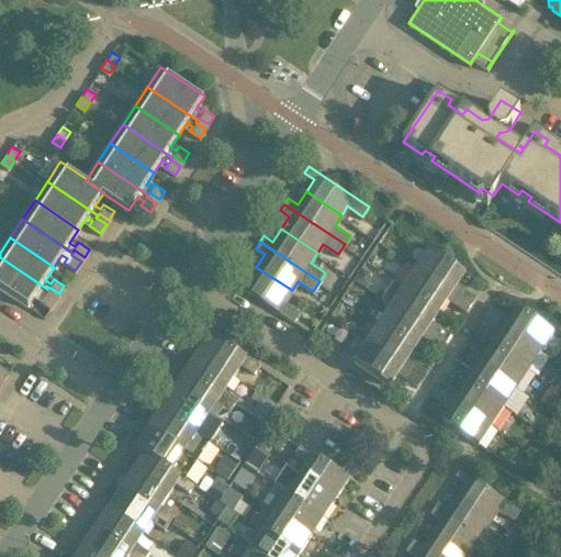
[(466,270),(429,246),(416,266),(471,303),(477,294),(458,281),(466,270)]
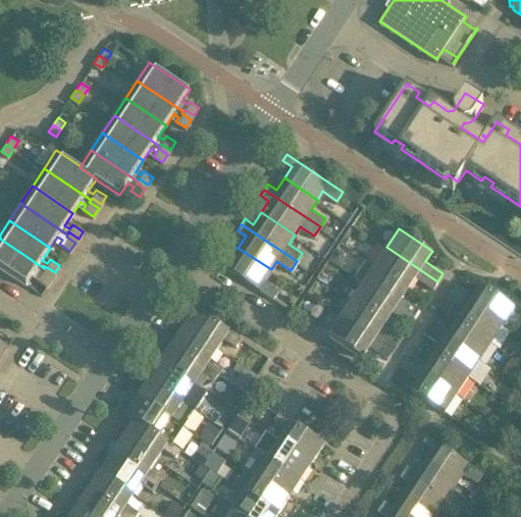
[(0,239),(0,265),(27,282),(35,270),(40,273),(37,278),(47,286),(52,276),(43,270),(44,268),(0,239)]
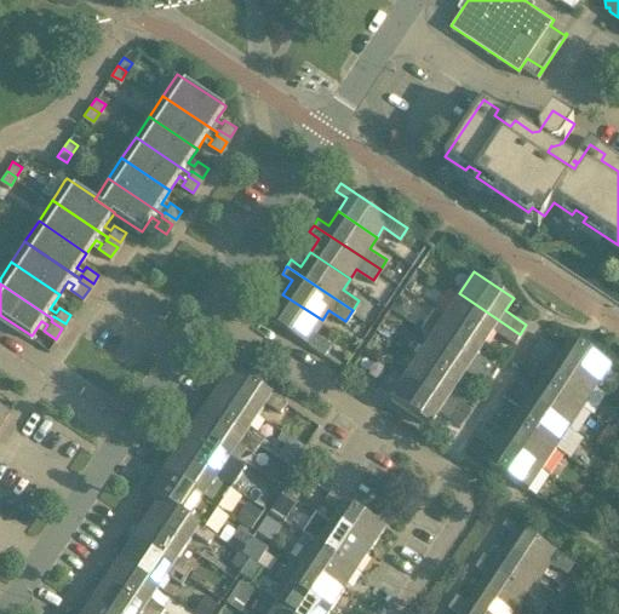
[(401,293),(393,307),(403,314),(410,307),(408,297),(401,293)]
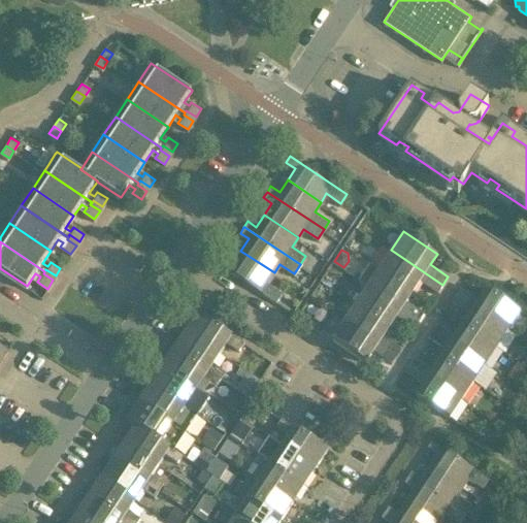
[(421,279),(438,291),(442,285),(391,250),(380,267),(413,290),(421,279)]
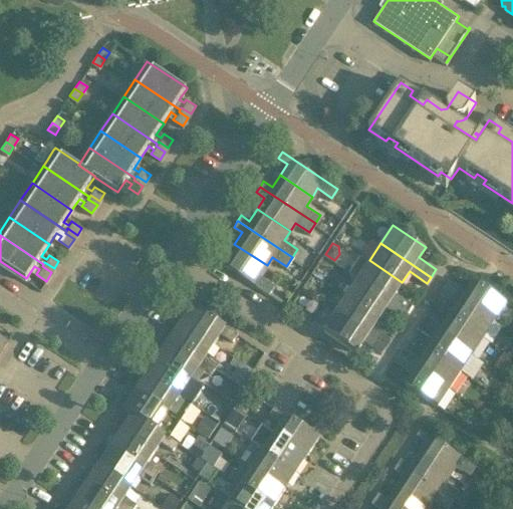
[(261,274),(267,265),(234,244),(227,255),(218,249),(214,256),(269,292),(275,284),(261,274)]
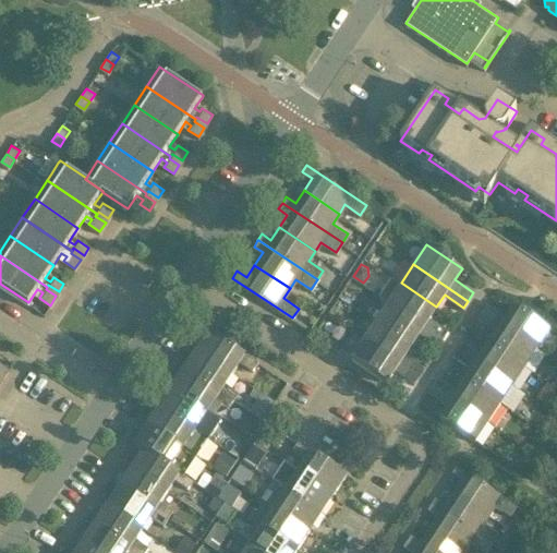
[(392,276),(380,295),(389,301),(444,338),(449,329),(430,316),(436,307),(401,283),(392,276)]
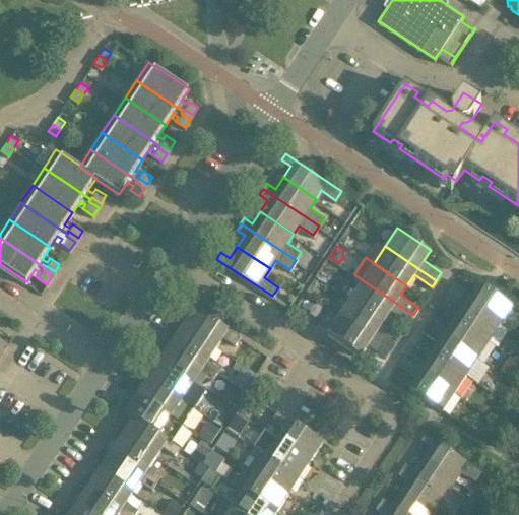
[(351,298),(384,320),(391,309),(409,321),(413,315),(363,280),(351,298)]
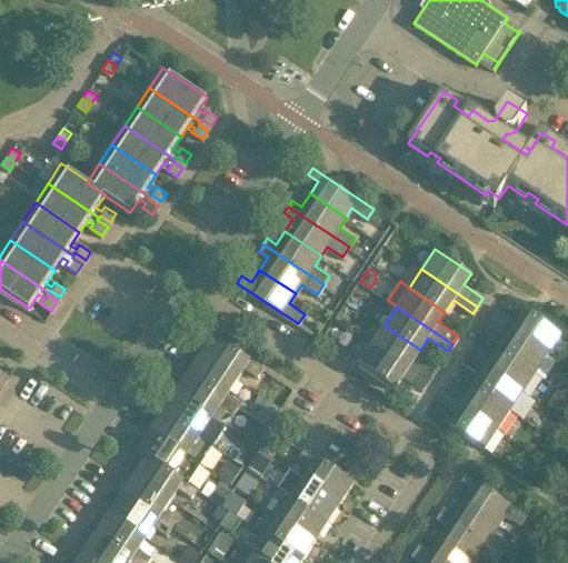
[(492,314),(548,353),(561,333),(525,310),(525,309),(517,320),(497,308),(492,314)]
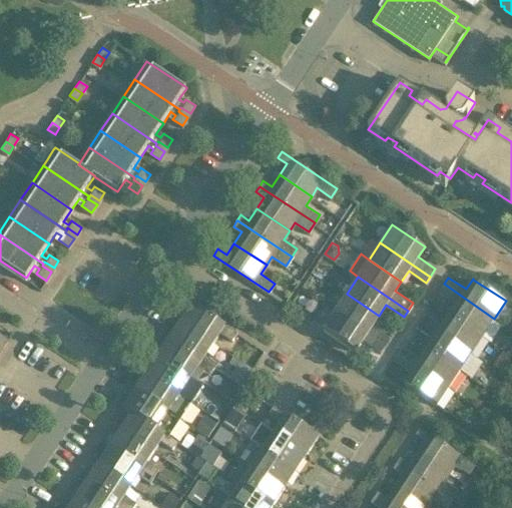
[(483,335),(494,319),(444,284),(439,292),(457,303),(450,313),(483,335)]
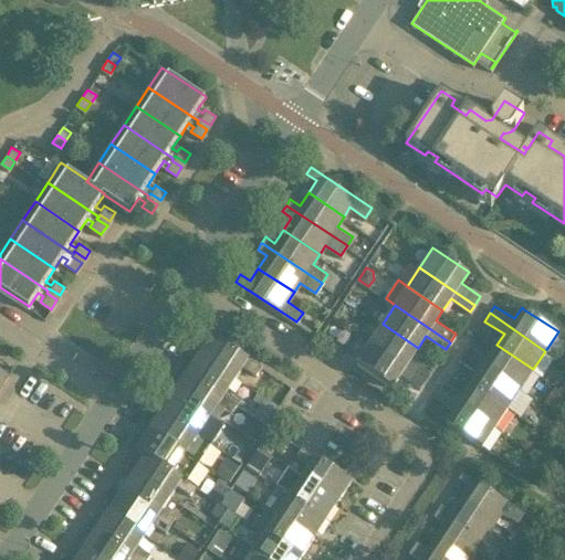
[(430,371),(411,358),(418,348),(383,324),(369,342),(425,380),(430,371)]
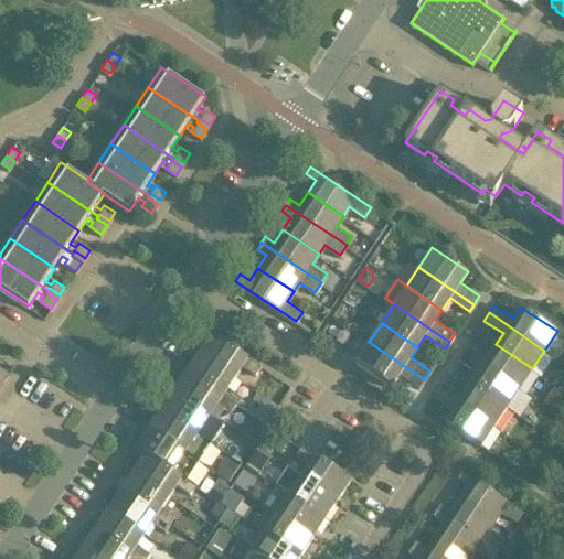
[(213,331),(200,351),(235,375),(243,363),(256,372),(262,364),(213,331)]
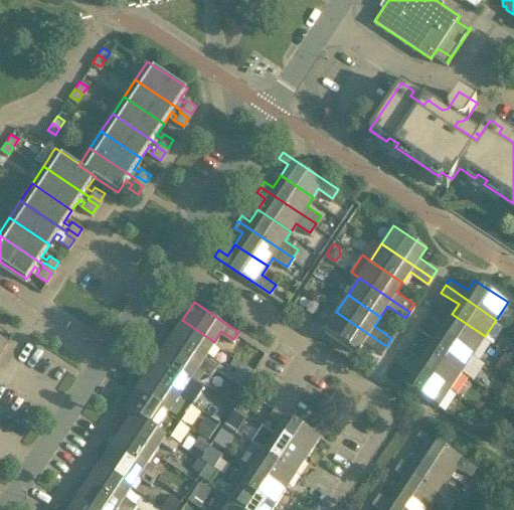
[(364,340),(382,352),(386,346),(336,312),(325,329),(357,351),(364,340)]
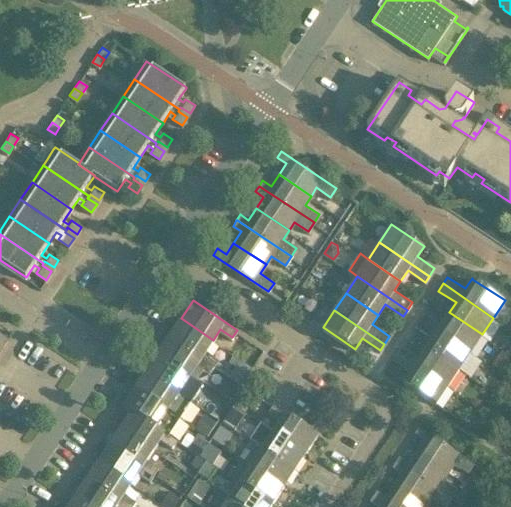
[(420,318),(470,352),(482,334),(449,312),(443,322),(425,311),(420,318)]
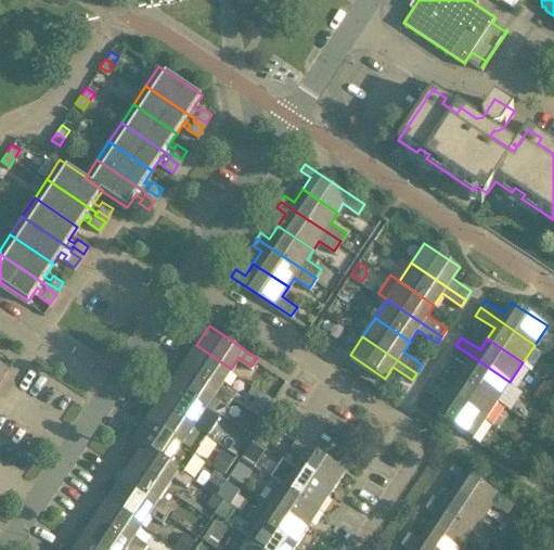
[(224,379),(231,369),(196,345),(183,363),(232,396),(237,388),(224,379)]
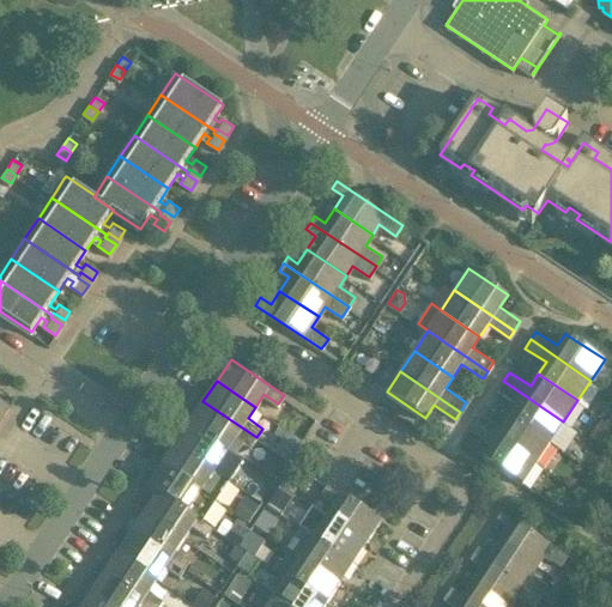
[(550,442),(563,422),(503,381),(498,389),(519,402),(510,416),(550,442)]
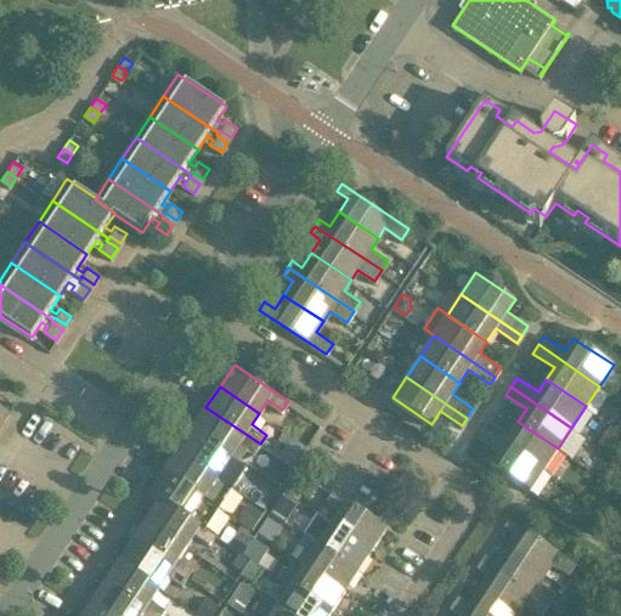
[(205,407),(192,428),(240,459),(248,447),(255,452),(260,444),(205,407)]
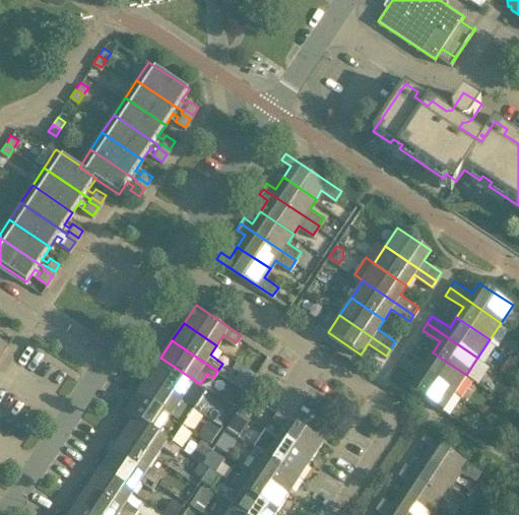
[(404,358),(455,392),(466,375),(433,352),(427,362),(408,350),(404,358)]
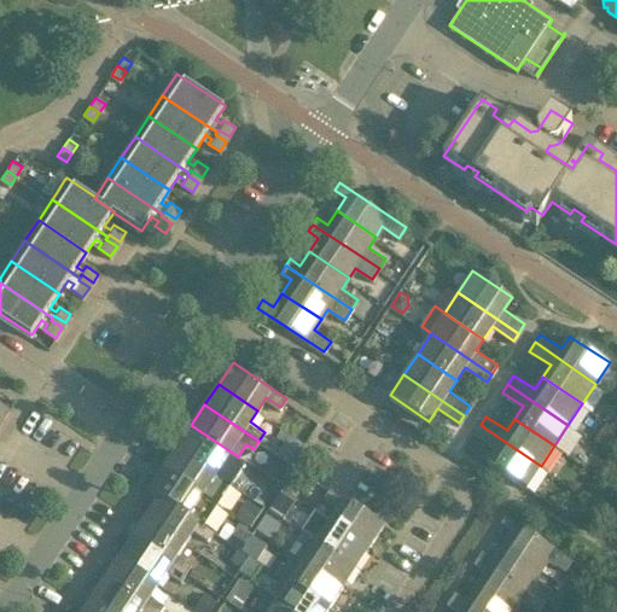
[(616,429),(605,423),(595,438),(611,449),(616,439),(616,429)]
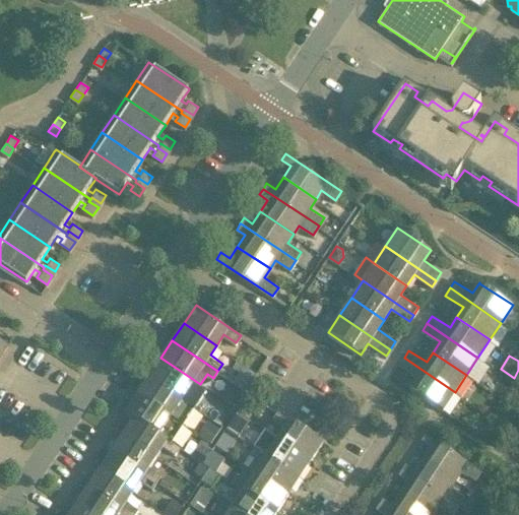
[(160,358),(149,375),(194,405),(199,397),(206,388),(200,384),(160,358)]
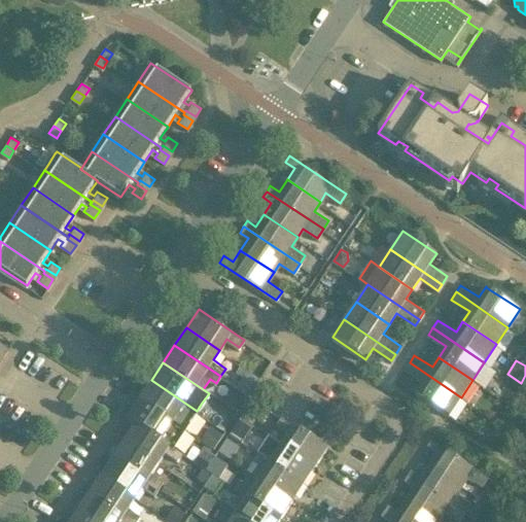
[(450,415),(461,397),(410,362),(405,370),(423,381),(416,392),(450,415)]
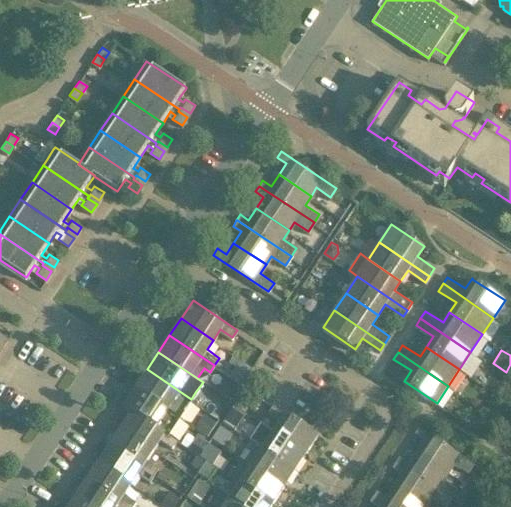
[(147,369),(135,386),(180,416),(187,405),(191,399),(147,369)]
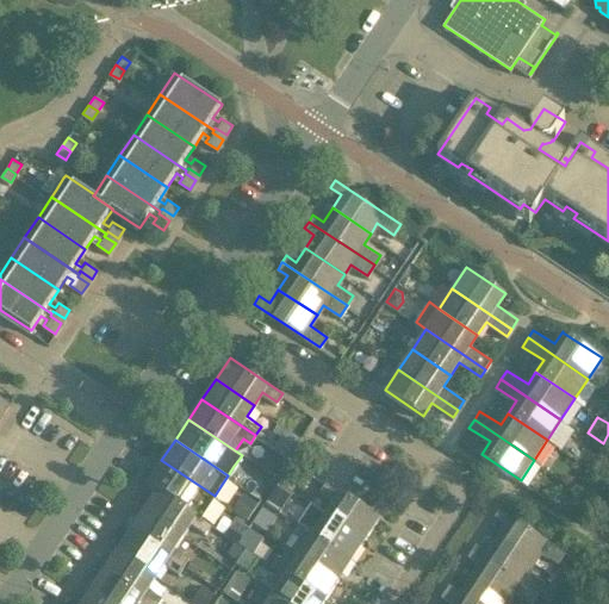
[(272,474),(280,462),(268,455),(260,467),(272,474)]
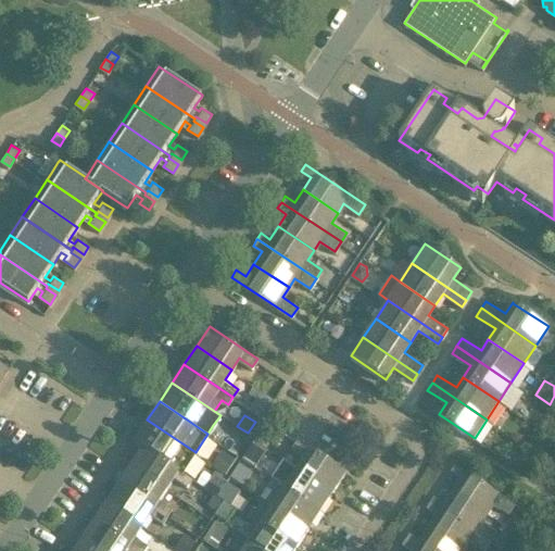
[(277,425),(267,420),(265,417),(259,426),(270,435),(277,425)]
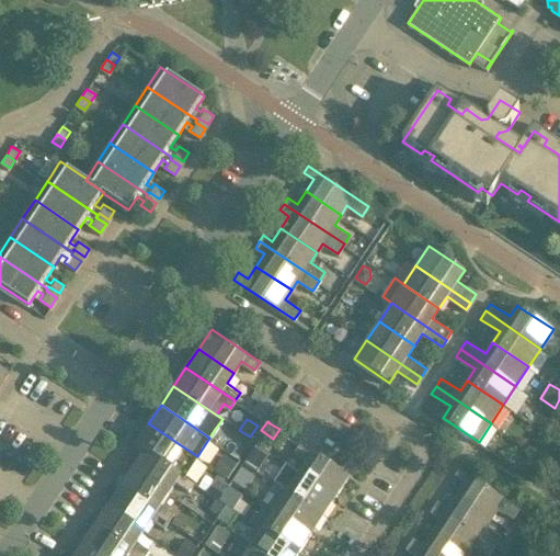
[(148,423),(136,442),(145,449),(146,449),(194,481),(194,480),(185,475),(191,466),(197,456),(148,423)]
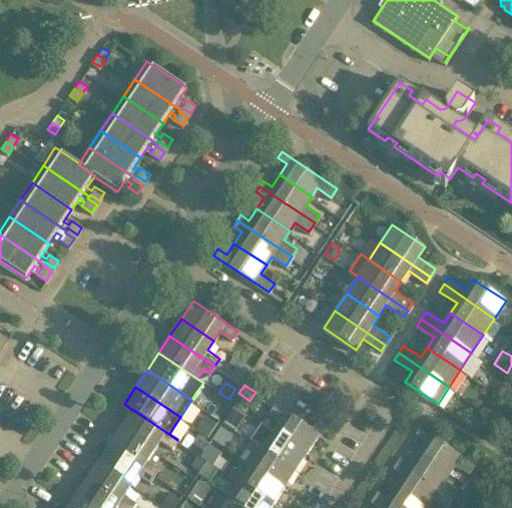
[(218,401),(210,413),(219,418),(227,407),(218,401)]
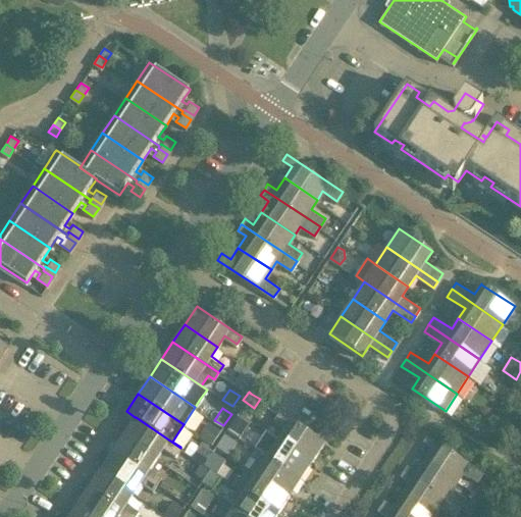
[(226,429),(239,436),(250,419),(239,411),(226,429)]
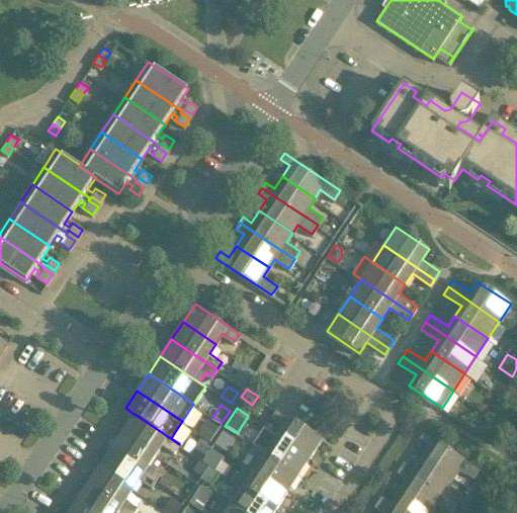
[(311,456),(323,438),(276,408),(271,416),(283,424),(277,434),(311,456)]
